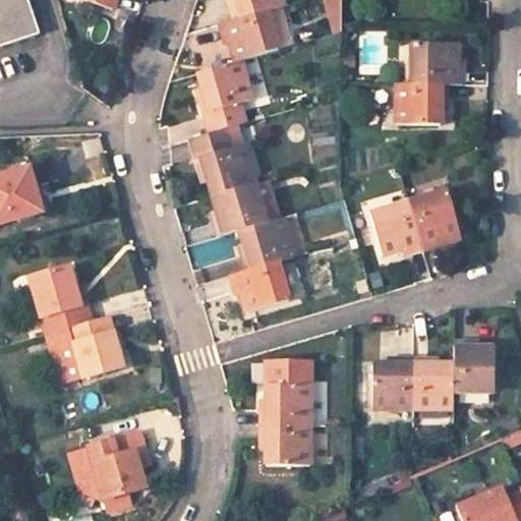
[(0,0),(0,46),(41,32),(30,0),(0,0)]
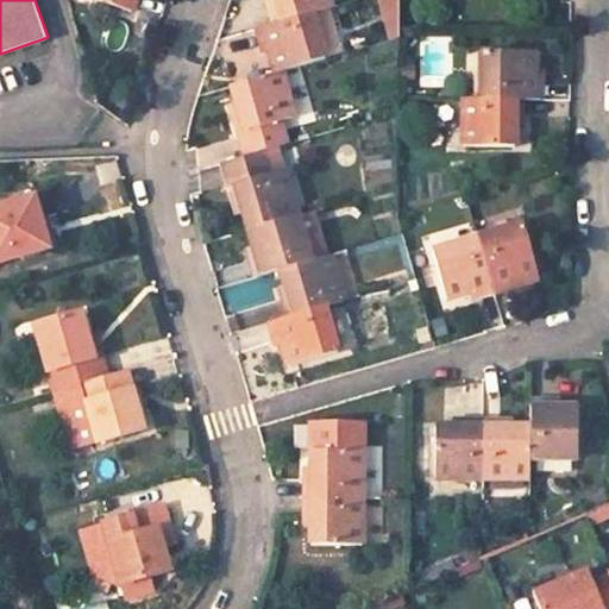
[(102,0),(132,10),(135,0),(102,0)]
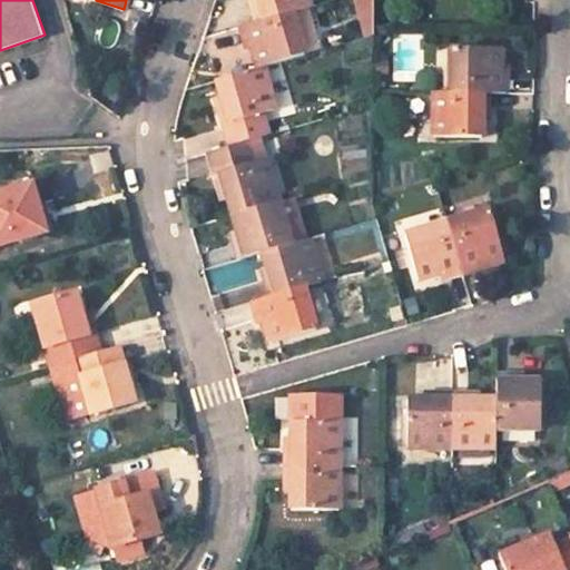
[(252,0),(258,20),(307,5),(305,0),(252,0)]
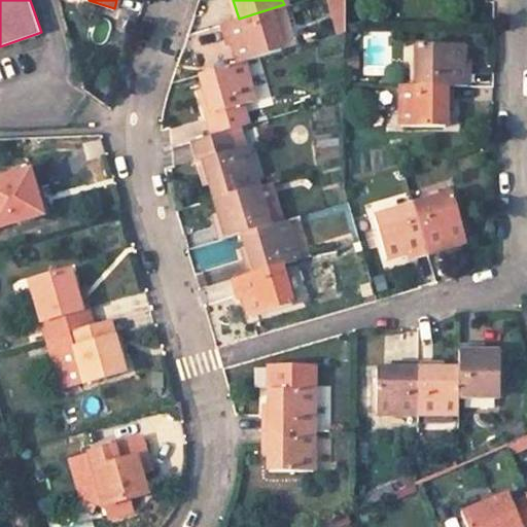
[(325,0),(325,13),(339,14),(338,0),(325,0)]
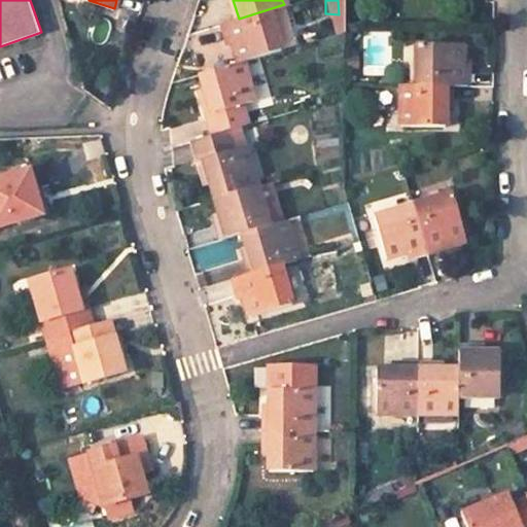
[(294,43),(284,4),(239,19),(221,23),(227,44),(232,42),(238,62),(243,60),(281,49),(280,46),(294,43)]
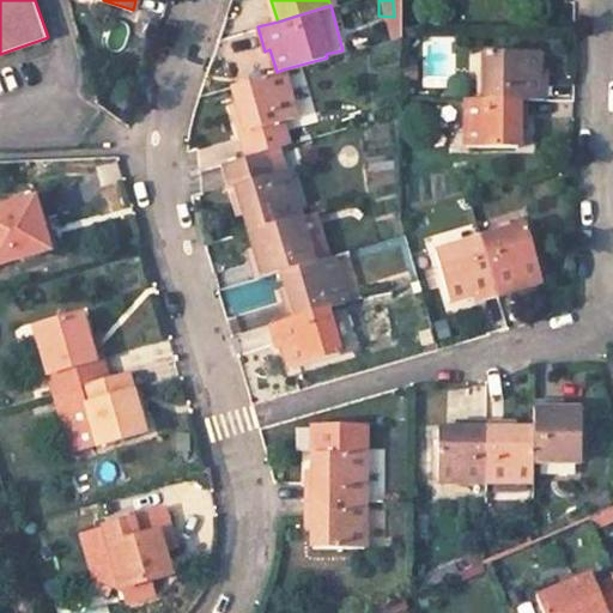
[(544,99),(545,76),(538,74),(538,52),(486,50),(486,99),(523,99),(544,99)]
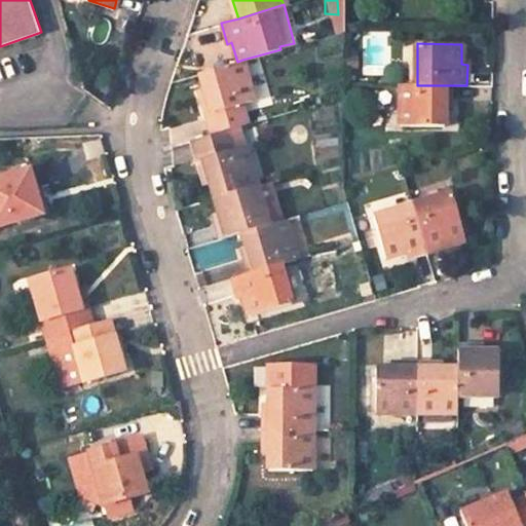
[(195,74),(201,96),(195,97),(208,136),(228,129),(248,123),(242,104),(255,100),(242,60),(237,62),(195,74)]
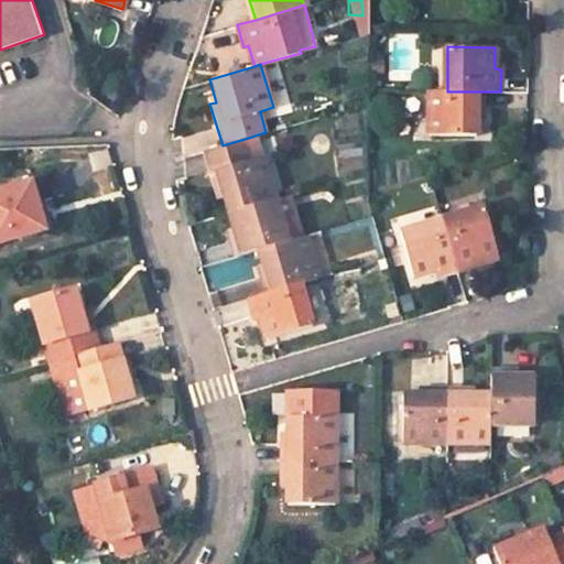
[(429,91),(427,133),(474,133),(474,112),(480,112),(481,91),(447,91),(429,91)]
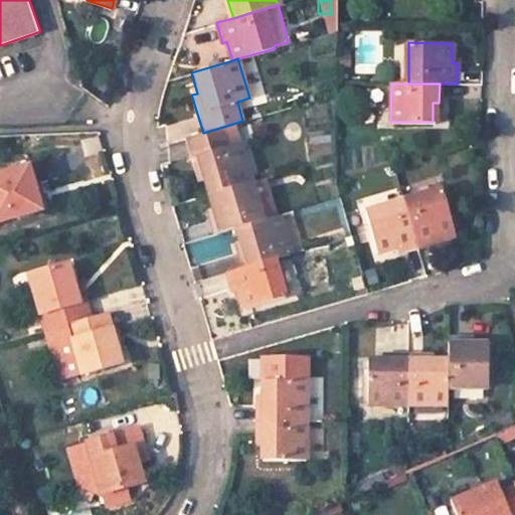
[(185,138),(196,177),(201,175),(206,194),(251,181),(241,143),(229,146),(223,127),(203,133),(185,138)]
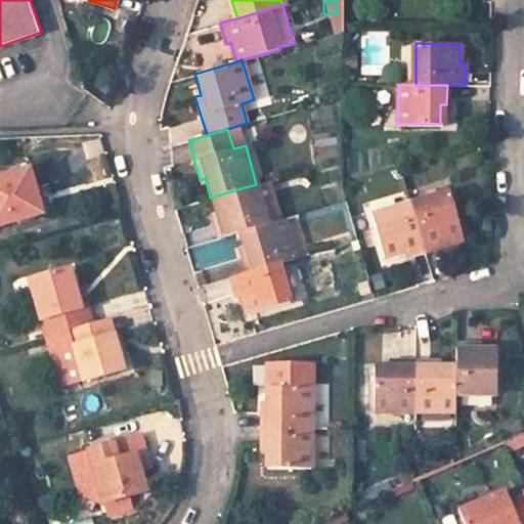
[(0,224),(39,213),(26,169),(0,176),(0,224)]
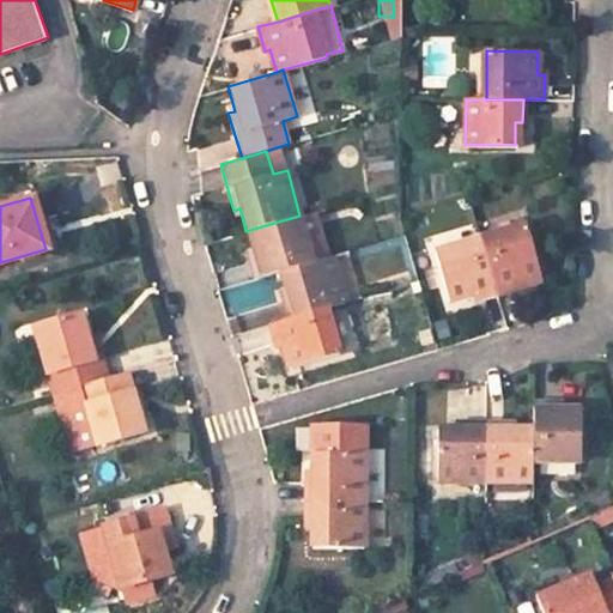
[(328,256),(314,211),(299,216),(246,231),(253,254),(247,255),(253,278),(280,269),(328,256)]
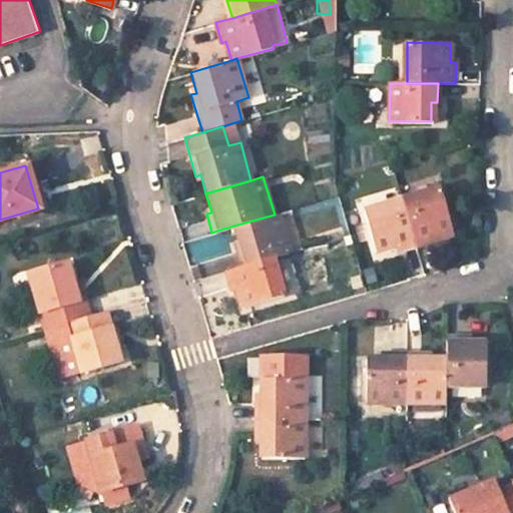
[(415,243),(433,238),(432,233),(451,227),(440,186),(401,197),(415,243)]
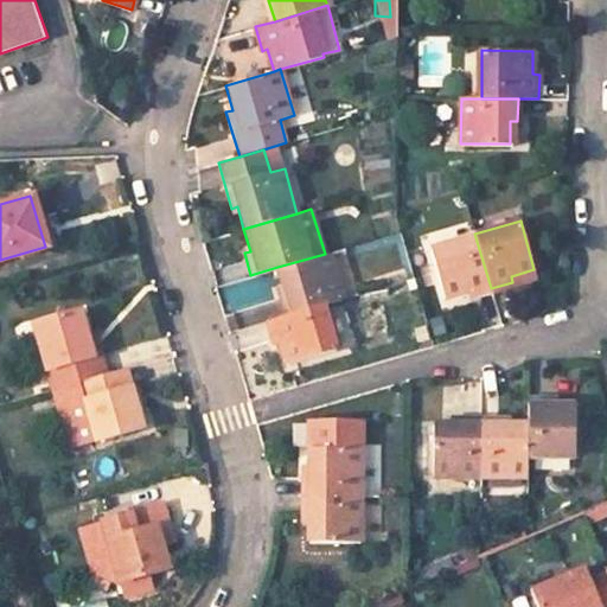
[(474,234),(429,247),(443,295),(466,288),(468,294),(491,288),(474,234)]
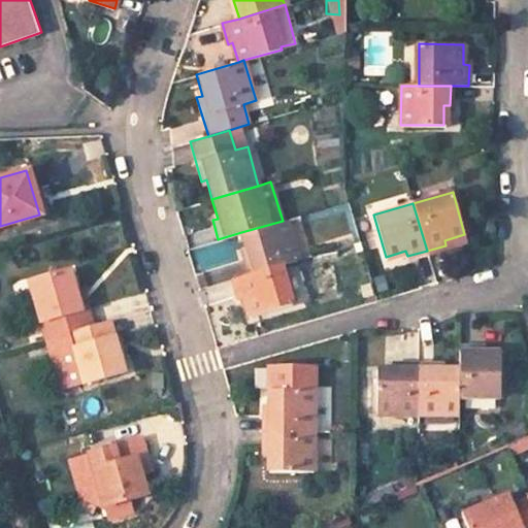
[(241,232),(248,253),(243,254),(248,274),(281,264),(297,259),(286,220),(283,221),(241,232)]
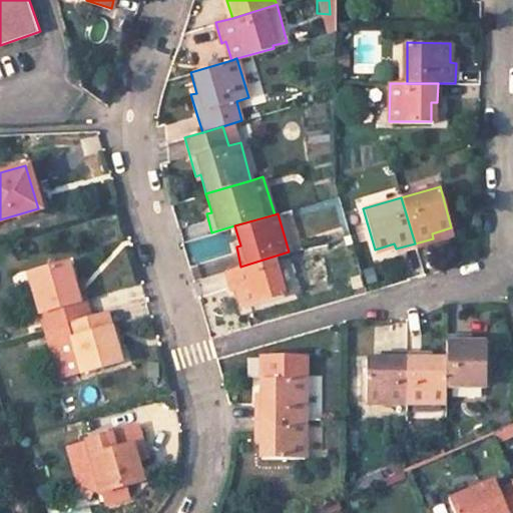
[(225,271),(231,290),(236,289),(241,308),(284,296),(273,257),(240,267),(225,271)]
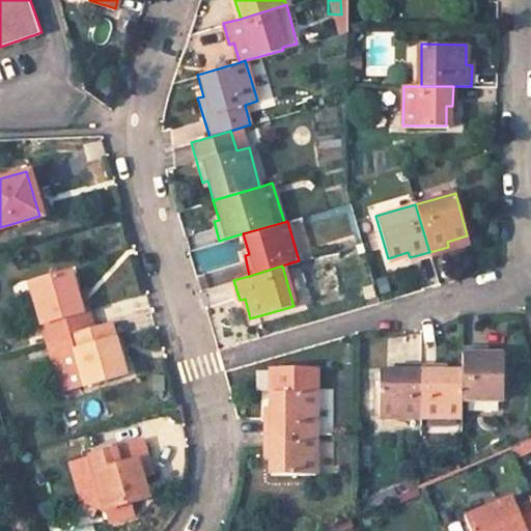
[(65,272),(25,283),(43,341),(59,336),(88,328),(83,309),(77,311),(73,297),(65,272)]
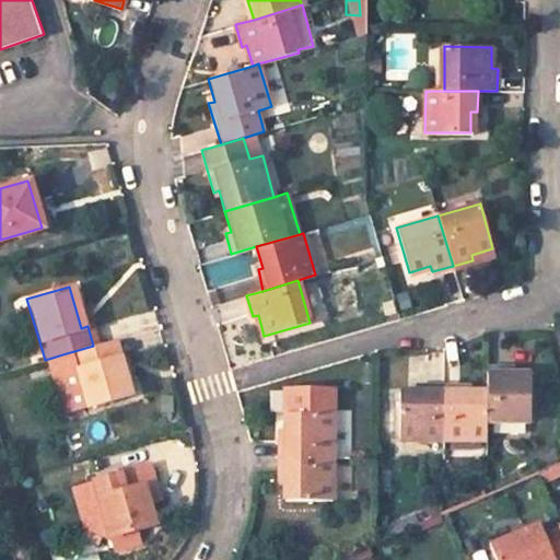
[(83,311),(77,313),(81,328),(88,326),(83,311)]
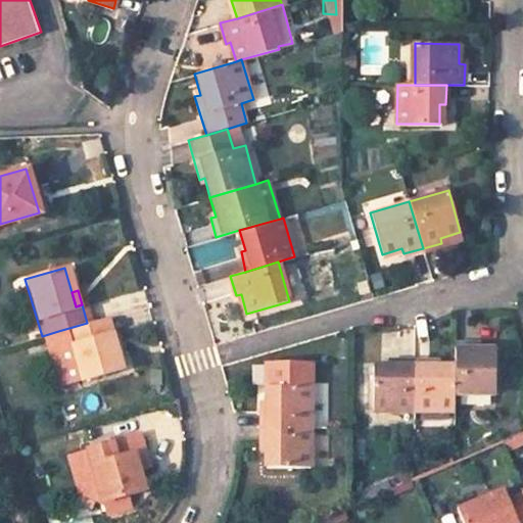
[(87,323),(58,331),(63,347),(68,346),(79,380),(120,368),(104,318),(87,323)]
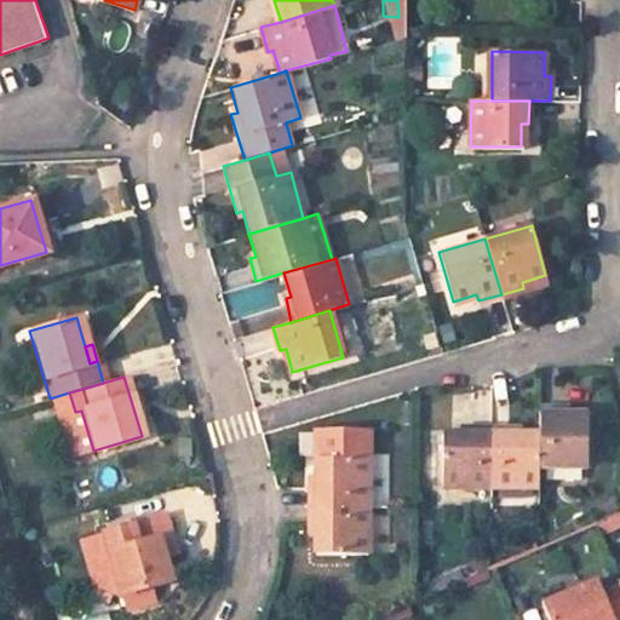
[(587,465),(587,413),(564,412),(564,407),(539,407),(539,435),(538,465),(587,465)]
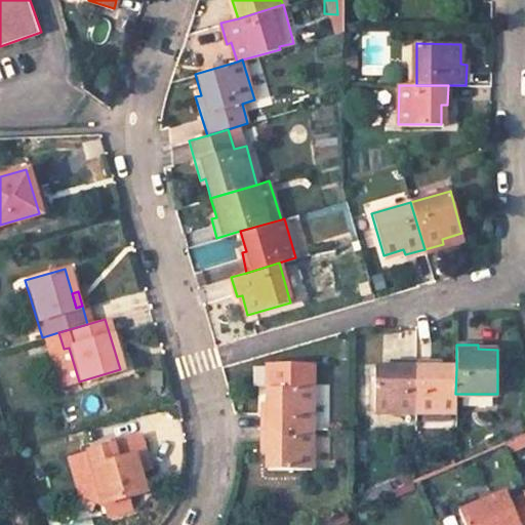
[(395,364),(395,368),(374,367),(374,410),(414,411),(415,363),(395,364)]
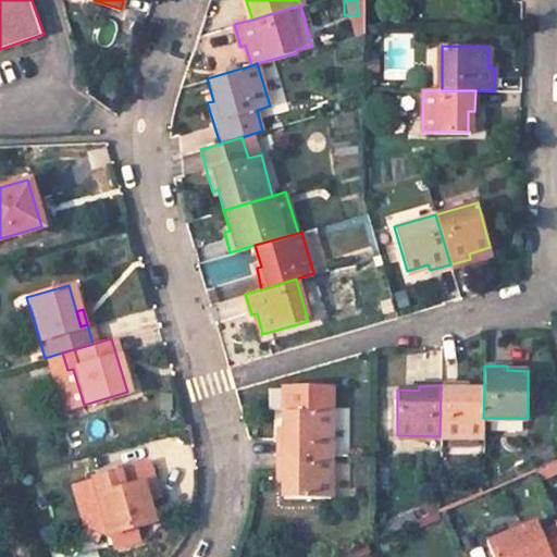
[(484,391),(463,391),(463,385),(441,385),(440,436),(483,436),(483,418),(484,391)]
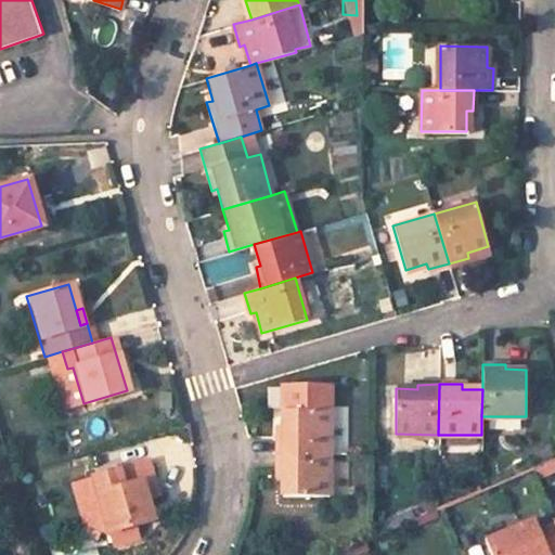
[(284,410),(283,427),(279,427),(279,453),(330,454),(331,410),(284,410)]
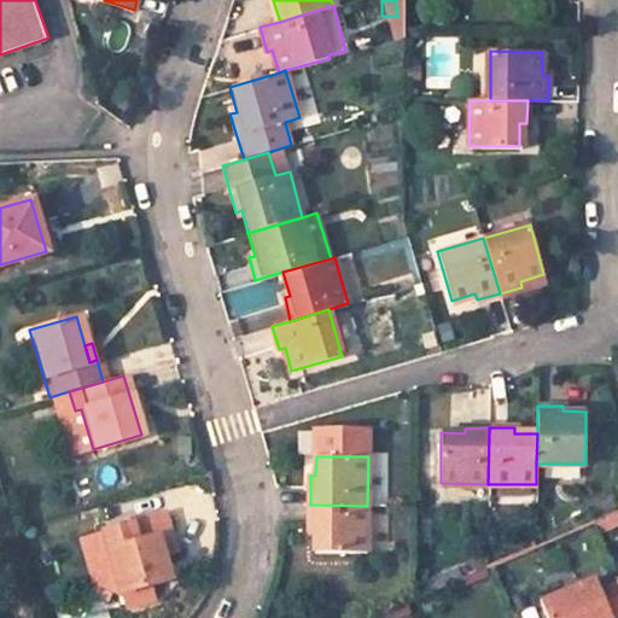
[(309,529),(315,529),(314,551),(367,551),(367,506),(310,505),(309,529)]
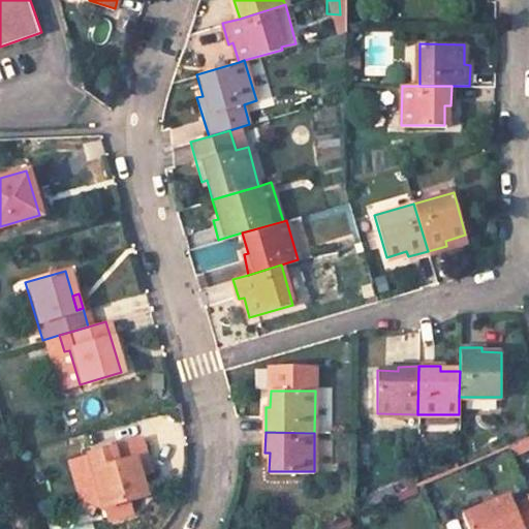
[(145,456),(139,438),(87,454),(102,508),(145,496),(138,474),(134,459),(145,456)]
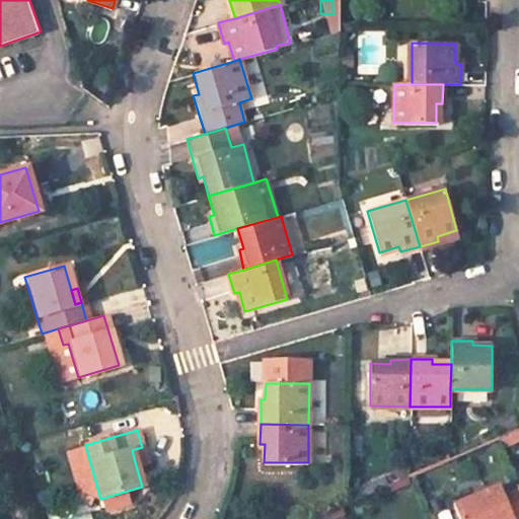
[(146,462),(142,447),(132,450),(136,465),(146,462)]
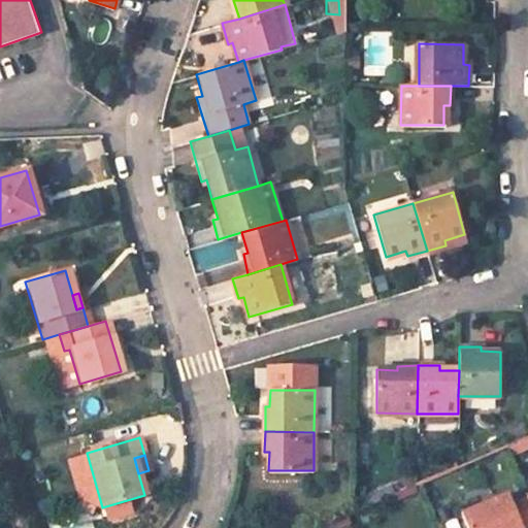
[(522,527),(521,523),(508,495),(462,515),(467,527),(522,527)]
